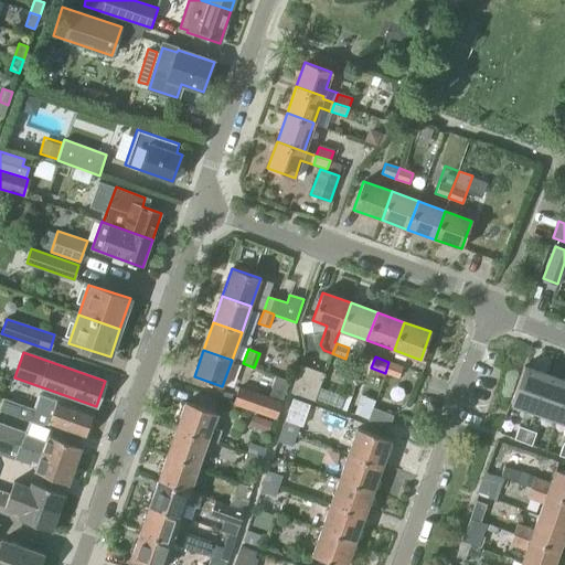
[(388,362),(385,373),(398,377),(403,368),(388,362)]
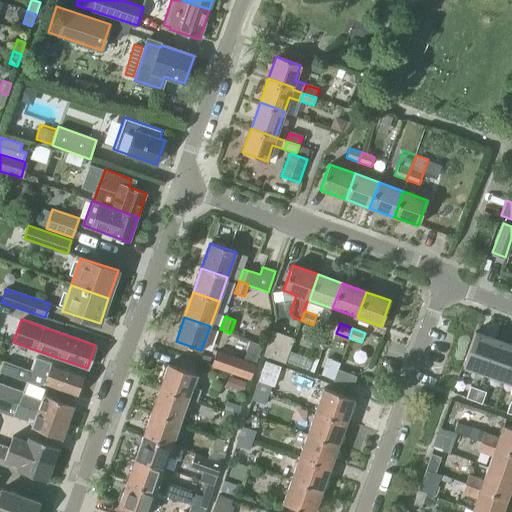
[(264,355),(284,363),(293,338),(272,331),(264,355)]
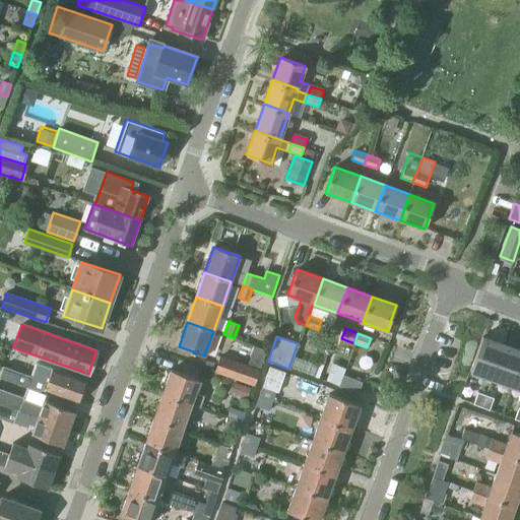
[(469,371),(492,379),(504,344),(481,336),(469,371)]
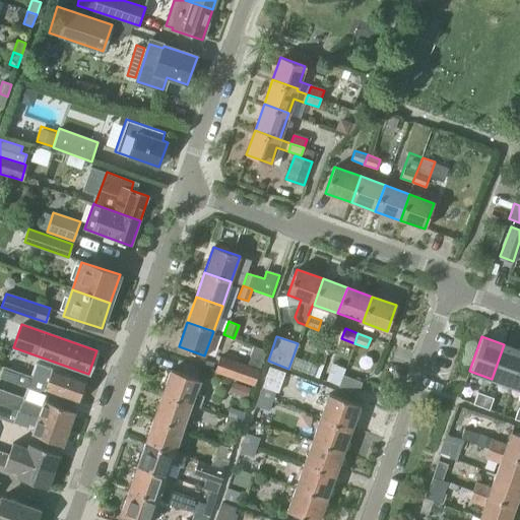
[(512,386),(519,363),(519,349),(504,344),(492,379),(512,386)]
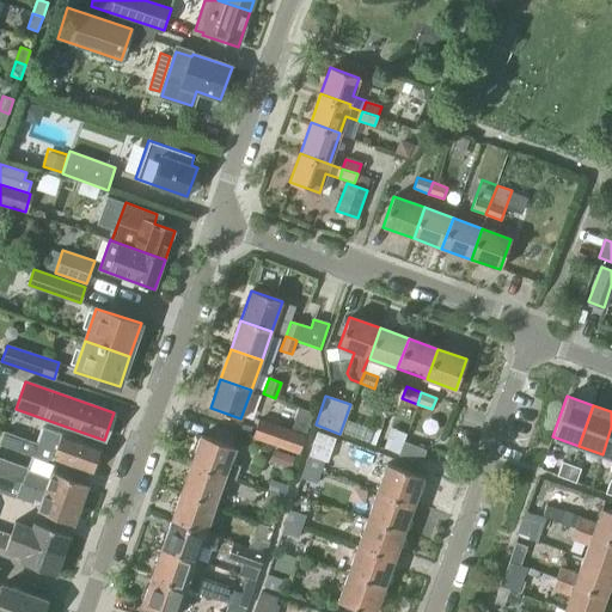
[(291,430),(305,435),(312,412),(299,408),(291,430)]
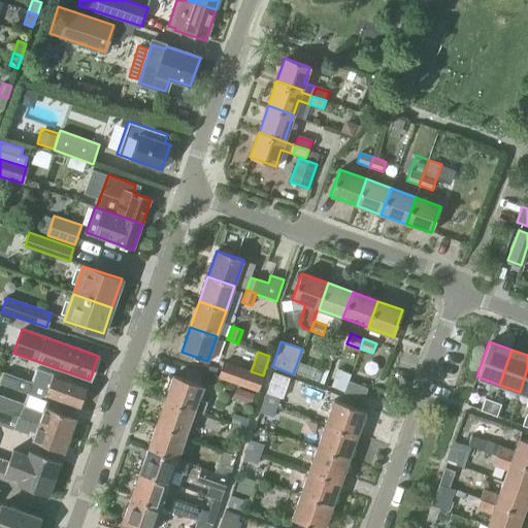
[(219,377),(258,391),(263,375),(251,371),(224,362),(219,377)]
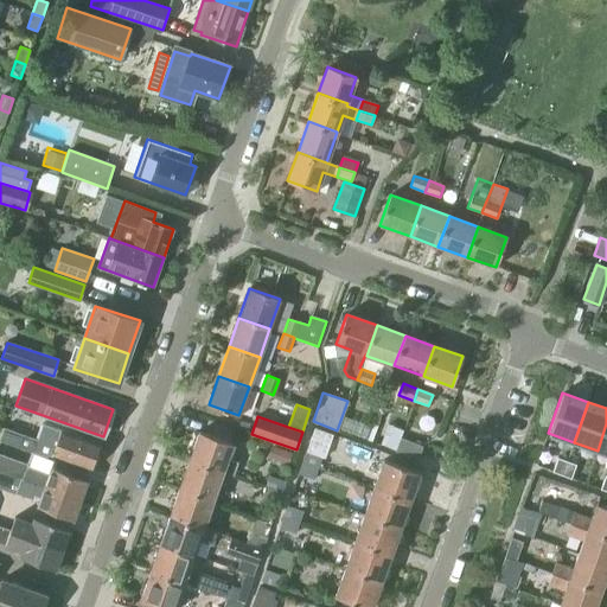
[(0,436),(0,440),(45,457),(52,455),(91,468),(100,443),(61,430),(43,425),(37,440),(4,428),(0,436)]
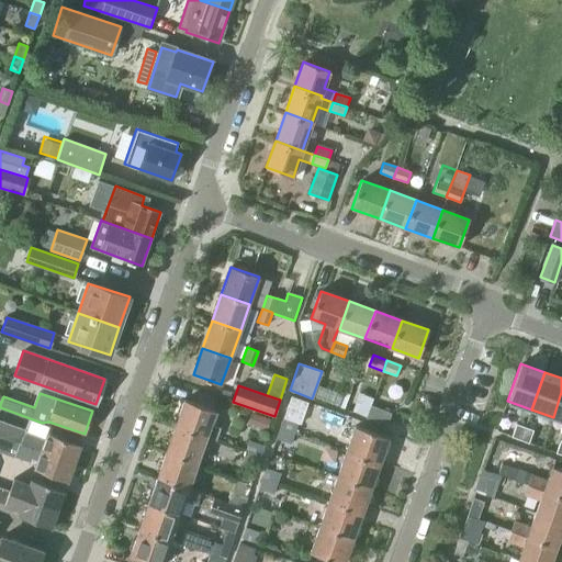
[(356,413),(366,417),(372,398),(359,394),(358,395),(362,396),(356,413)]
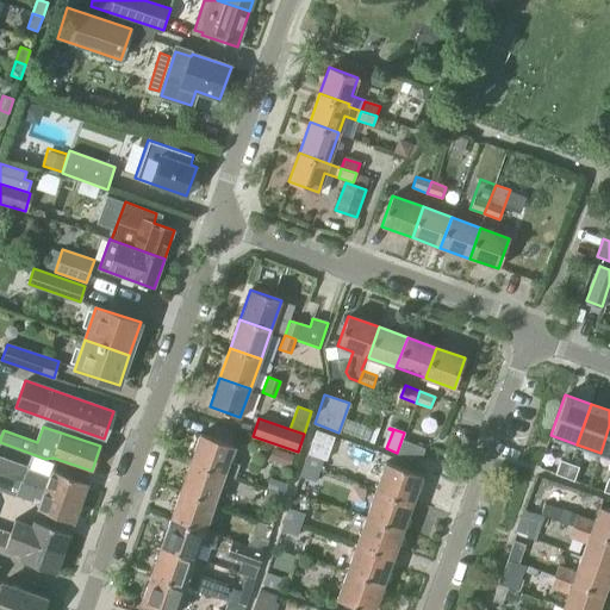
[(200,434),(190,462),(224,474),(235,478),(240,465),(229,461),(234,446),(200,434)]
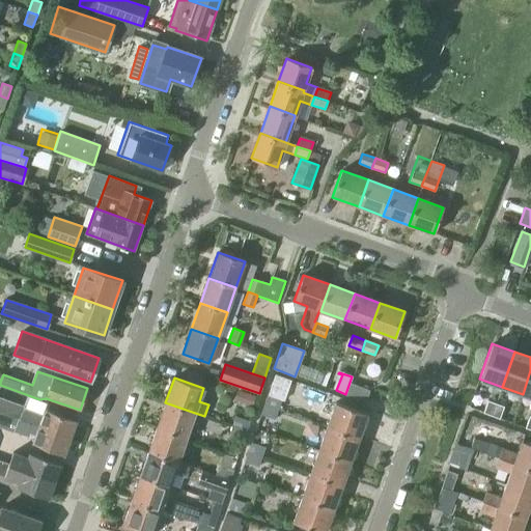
[(350,383),(345,395),(365,402),(369,391),(350,383)]
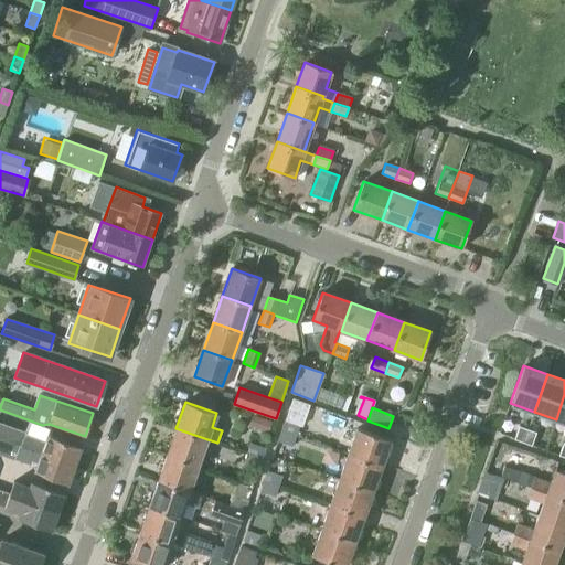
[(253,427),(267,433),(272,423),(256,417),(253,427)]
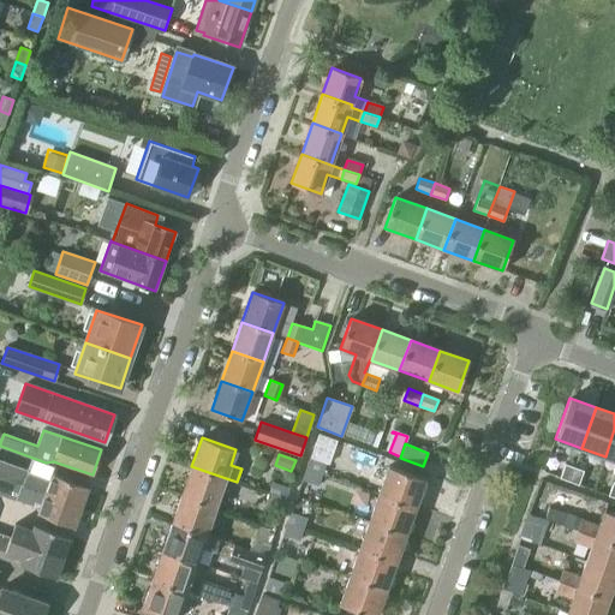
[(310,458),(306,469),(322,475),(326,464),(310,458)]
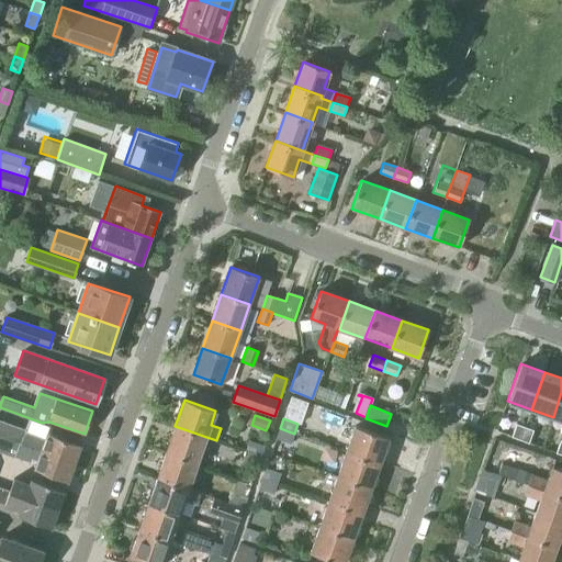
[(0,420),(0,435),(74,463),(81,445),(47,433),(45,439),(26,433),(26,430),(0,420)]
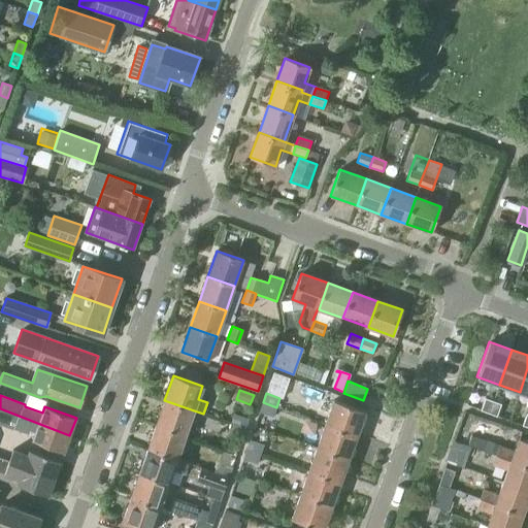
[(488,414),(493,401),(485,398),(480,410),(488,414)]
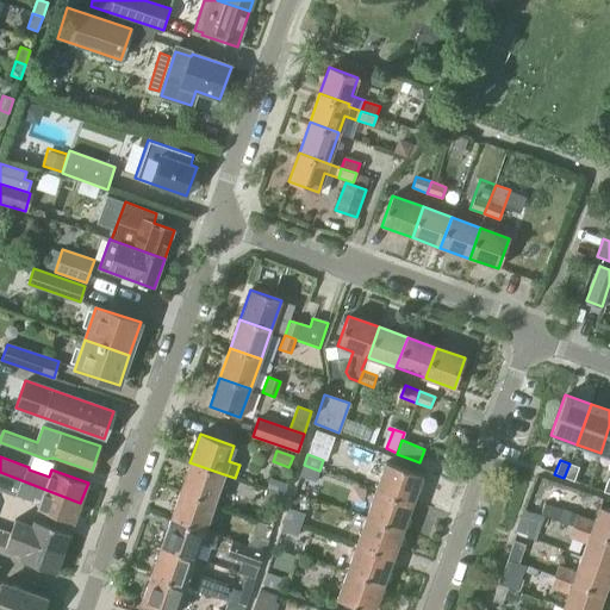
[(190,462),(180,490),(215,502),(224,474),(190,462)]
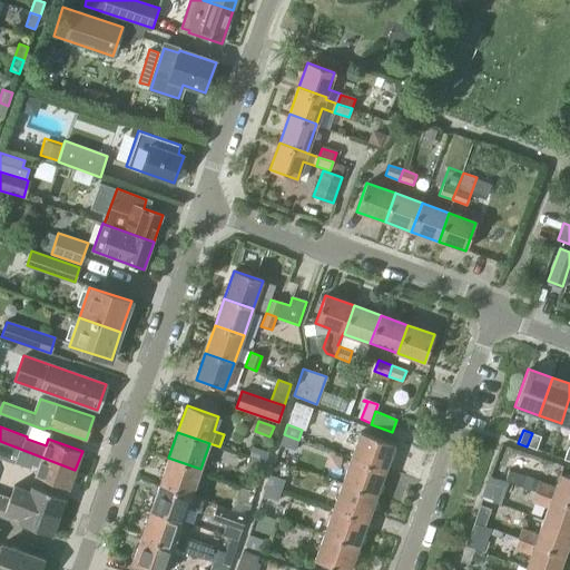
[(360,432),(351,459),(384,470),(387,462),(394,444),(360,432)]
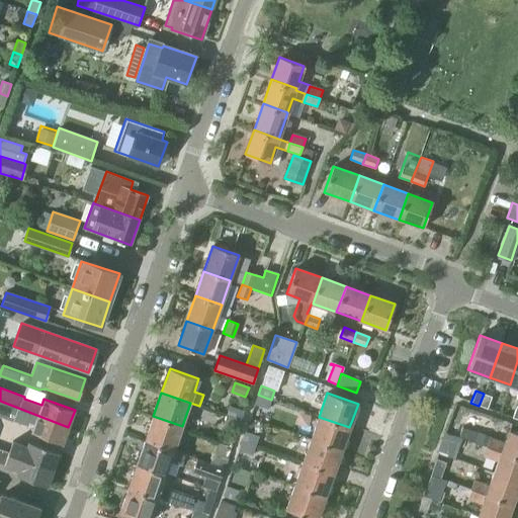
[(492,397),(484,394),(479,406),(488,409),(492,397)]
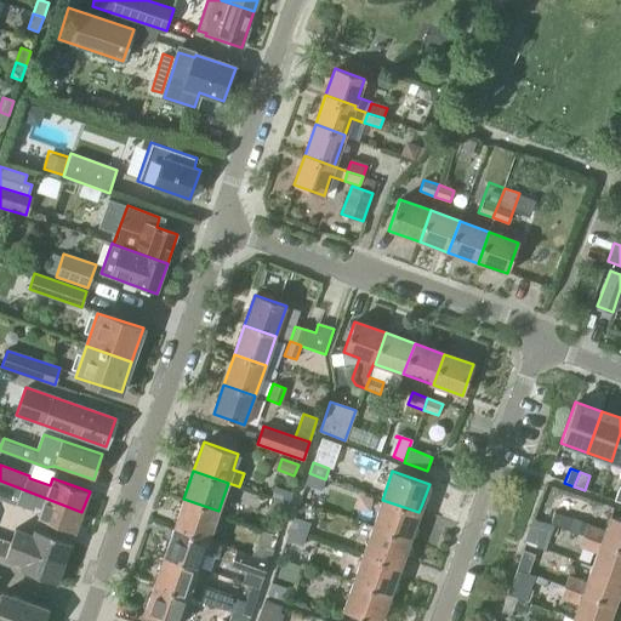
[(325,479),(309,473),(305,485),(322,491),(325,479)]
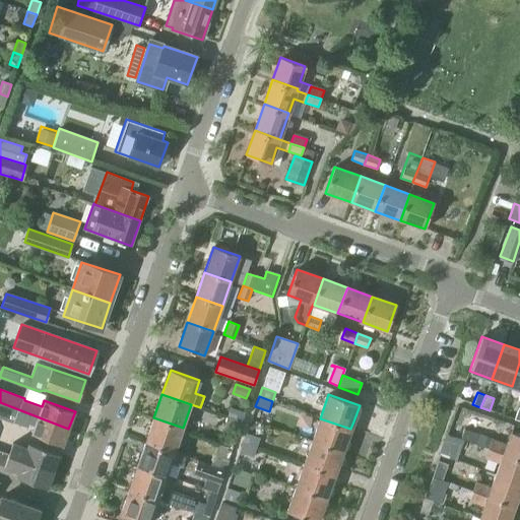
[(68,429),(0,402),(0,418),(14,424),(27,428),(29,425),(35,426),(31,435),(63,445),(68,429)]
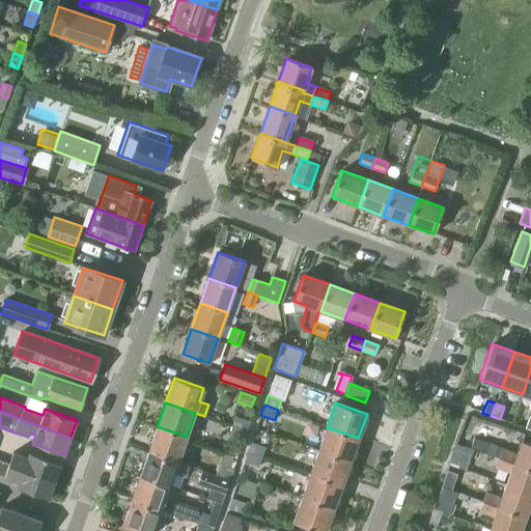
[(235,417),(231,426),(247,431),(250,421),(235,417)]
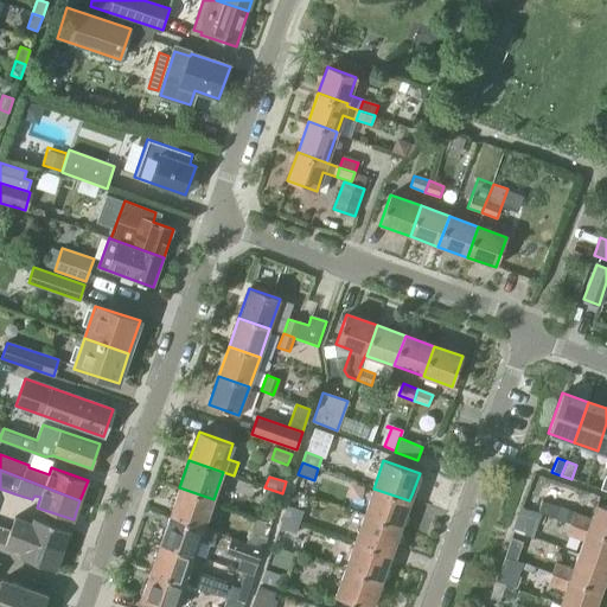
[(179,487),(170,517),(203,529),(213,499),(179,487)]
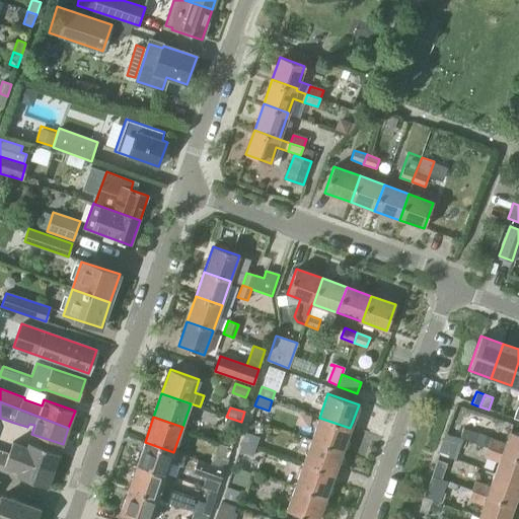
[(241,422),(226,417),(223,426),(237,431),(241,422)]
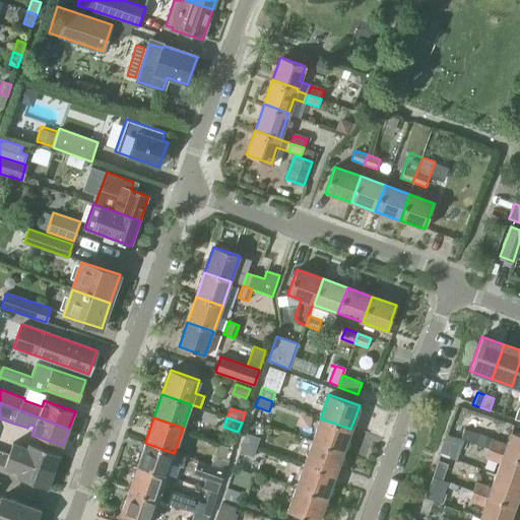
[(320,418),(312,441),(343,452),(348,437),(347,437),(350,429),(320,418)]
